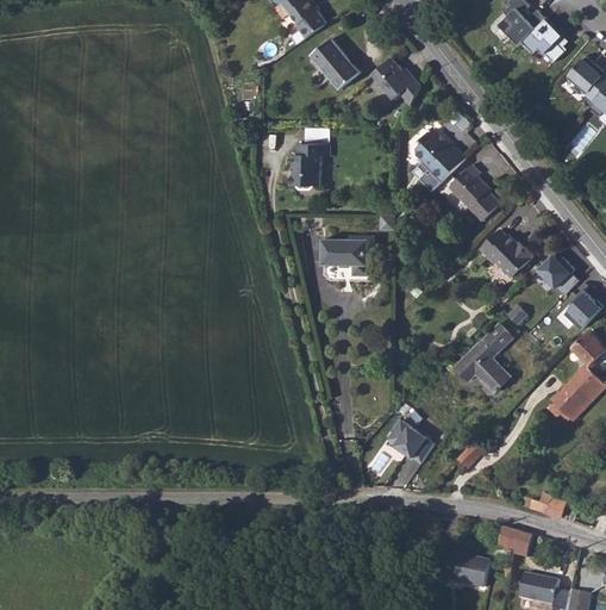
[(287,12),(295,24),(295,30),(303,39),(325,23),(314,8),(317,7),(311,0),(280,0),(274,5),(280,17),(287,12)]
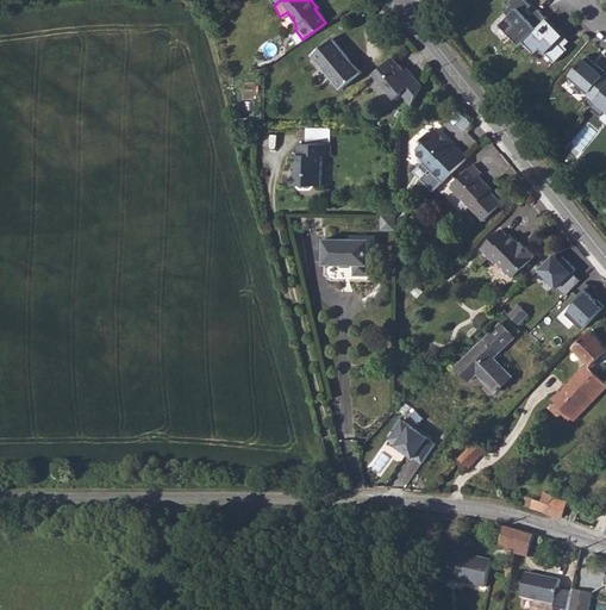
[(517,45),(522,41),(544,18),(535,10),(533,11),(522,0),(508,0),(506,2),(508,4),(500,11),(505,17),(497,25),(517,45)]
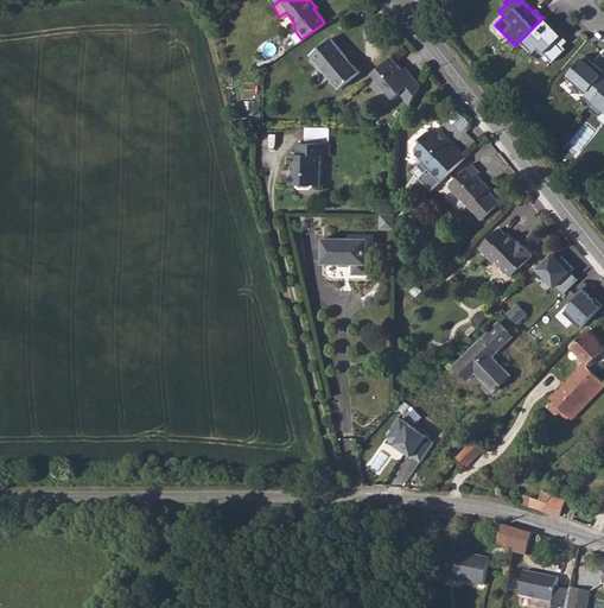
[(535,48),(550,62),(563,49),(559,45),(564,40),(542,18),(520,40),(531,52),(535,48)]
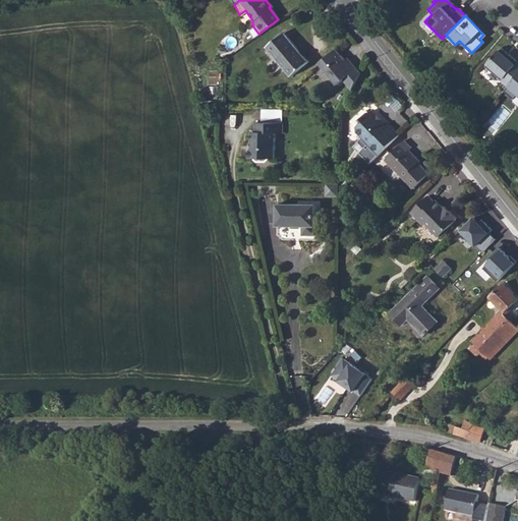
[(265,46),(289,75),(305,61),(281,33),(265,46)]
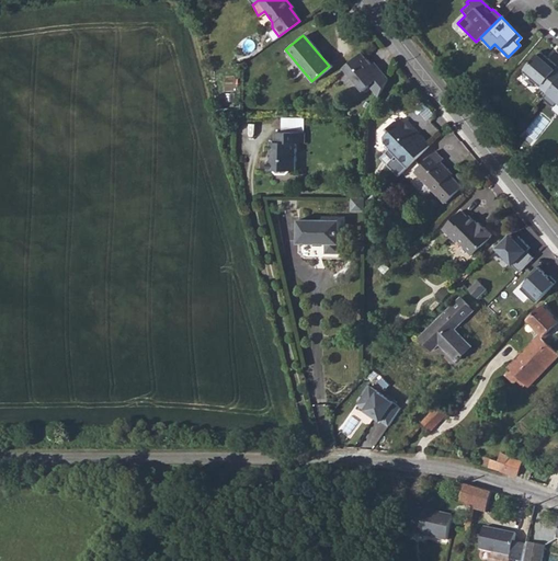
[(545,92),(557,76),(557,69),(537,52),(520,71),(545,92)]
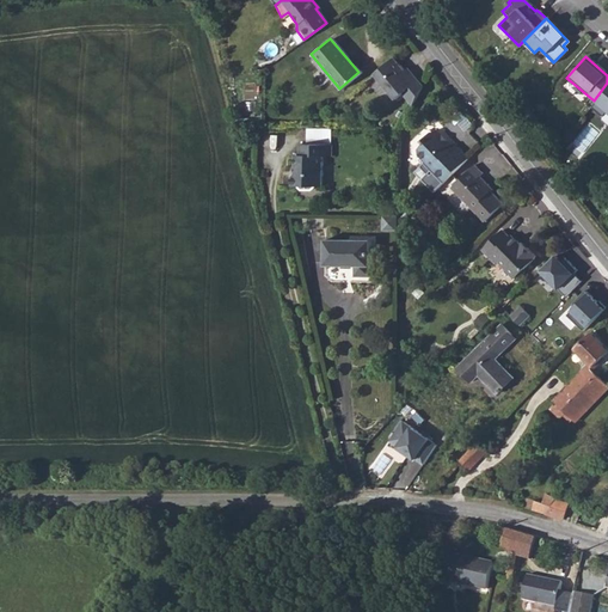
[(412,84),(391,57),(372,74),(393,101),(399,95),(410,105),(419,86),(412,84)]
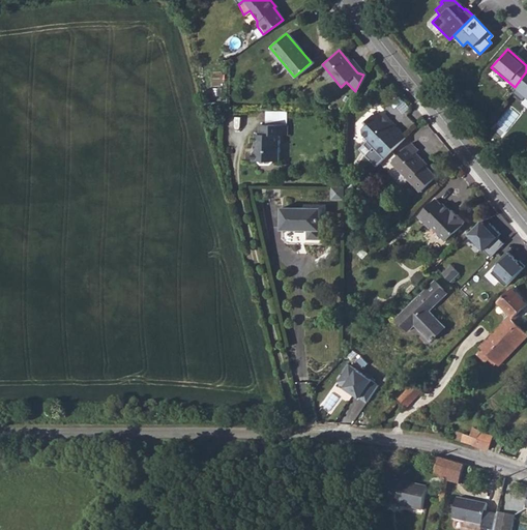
[(526,71),(515,87),(509,92),(520,100),(524,96),(526,98),(526,71)]
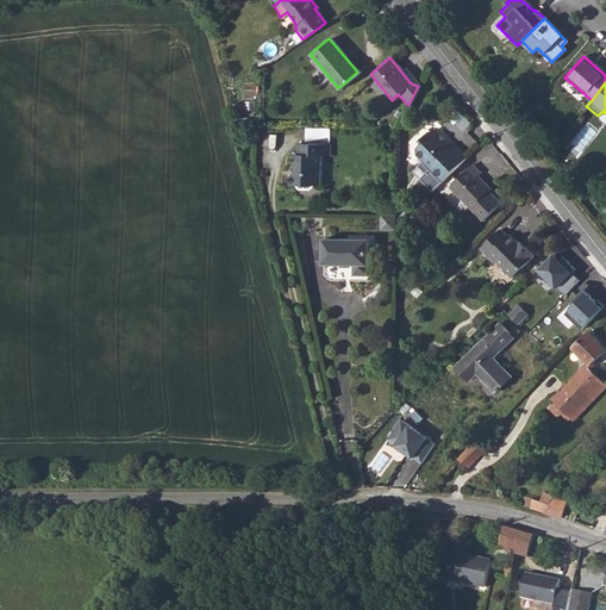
[(451,144),(435,128),(431,130),(435,135),(435,138),(439,143),(443,143),(448,148),(451,144)]
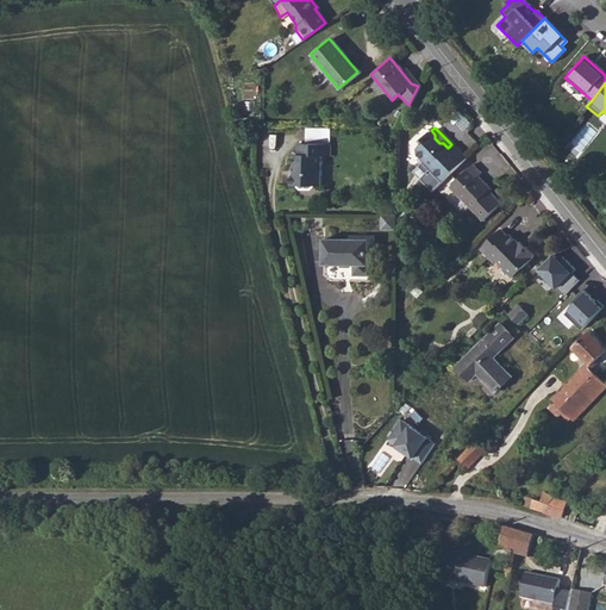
[(448,148),(443,143),(439,143),(435,138),(435,135),(431,130),(426,131),(417,141),(418,143),(410,150),(419,161),(418,162),(426,170),(420,178),(431,190),(463,157),(451,144),(448,148)]
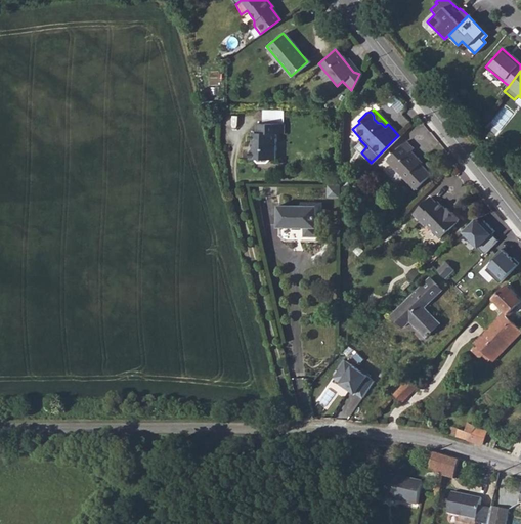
[(274,161),(275,134),(283,134),(283,123),(254,123),(254,134),(250,134),(249,146),(247,149),(247,159),(255,159),(256,163),(265,163),(268,160),(274,161)]
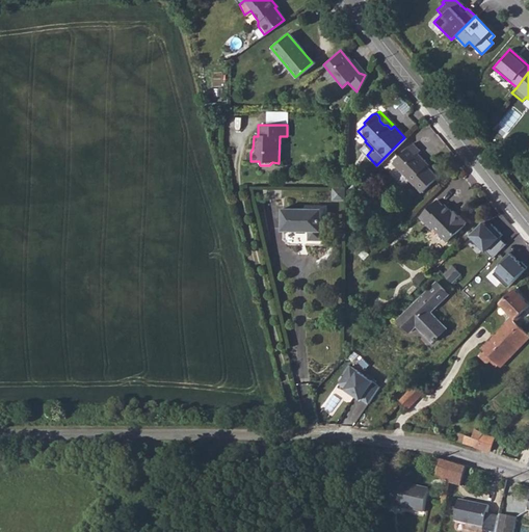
[(423,162),(415,154),(418,151),(410,142),(390,163),(418,193),(434,178),(425,168),(421,164),(423,162)]
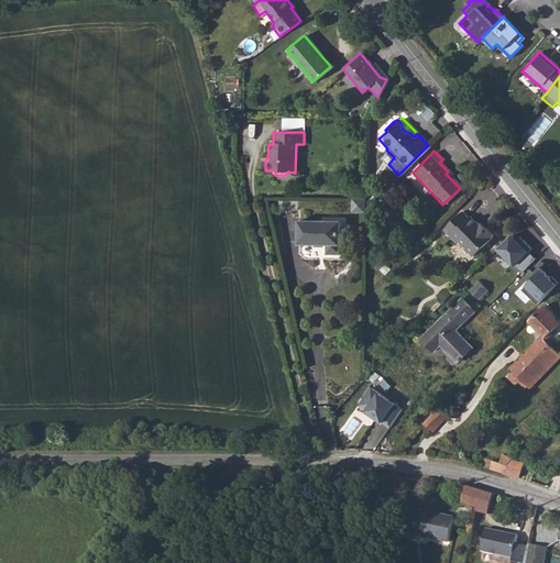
[(351,197),(352,210),(365,211),(364,197),(351,197)]
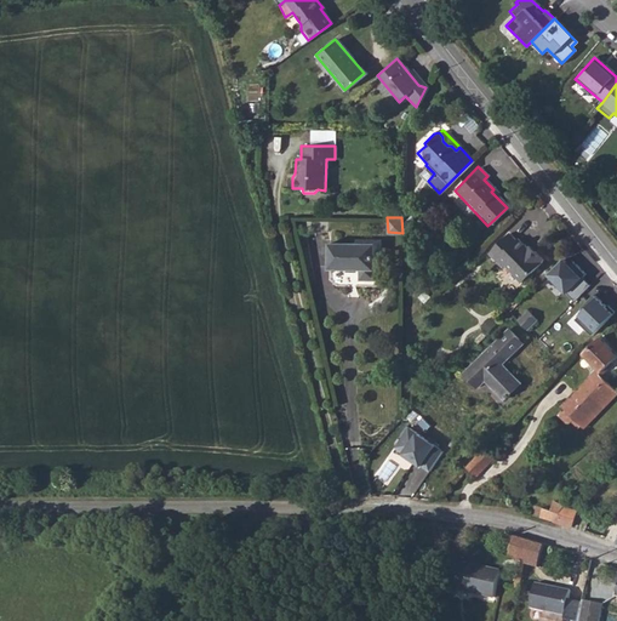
[(525,249),(514,238),(513,239),(507,233),(486,252),(500,267),(502,265),(518,281),(523,281),(525,279),(523,278),(538,263),(536,261),(538,260),(531,251),(529,254),(525,249)]
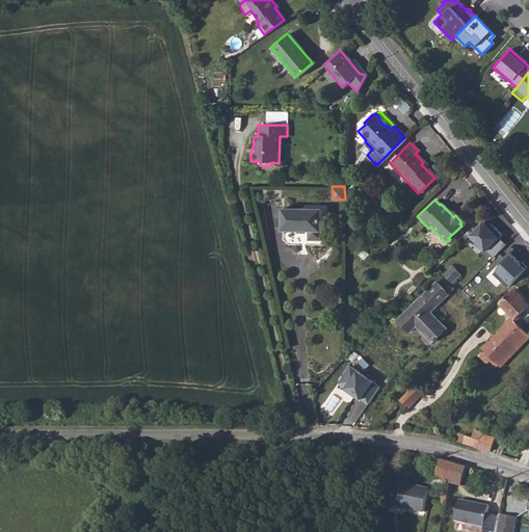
[(282,230),(308,231),(309,241),(321,242),(321,209),(282,208),(282,230)]
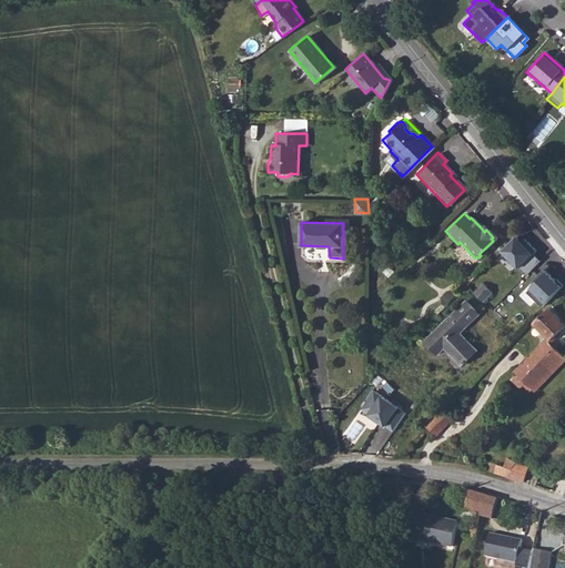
[(538,260),(516,235),(501,250),(525,275),(538,260)]
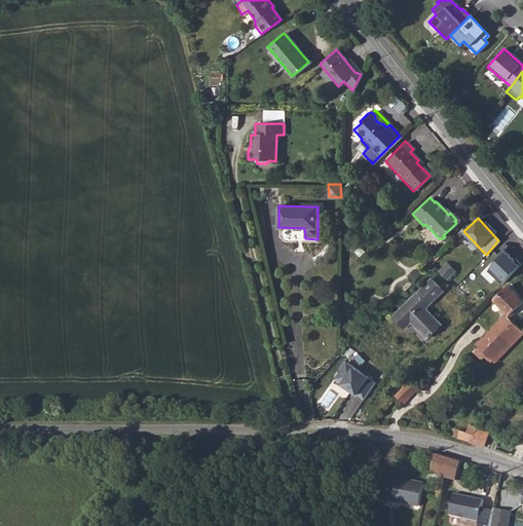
[(486,266),(501,279),(516,265),(500,251),(486,266)]
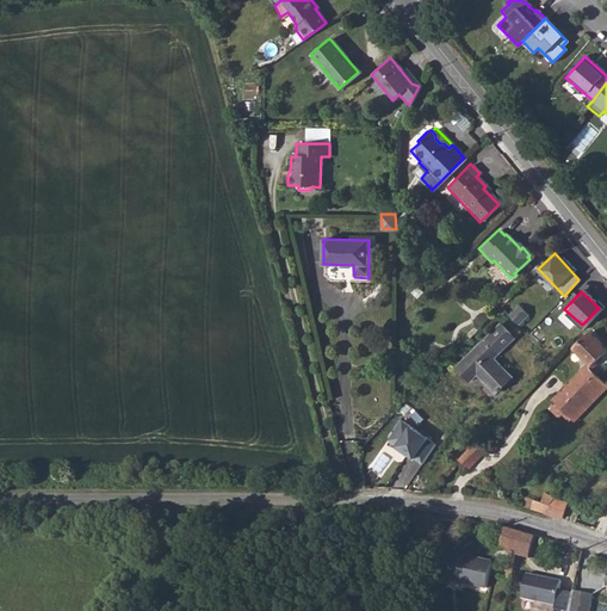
[(508,315),(518,325),(527,315),(518,306),(508,315)]
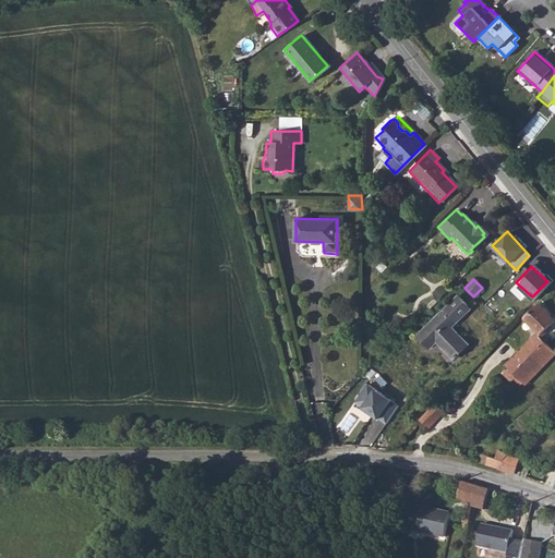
[(434,341),(451,359),(467,343),(449,327),(468,308),(457,295),(415,335),(427,348),(434,341)]
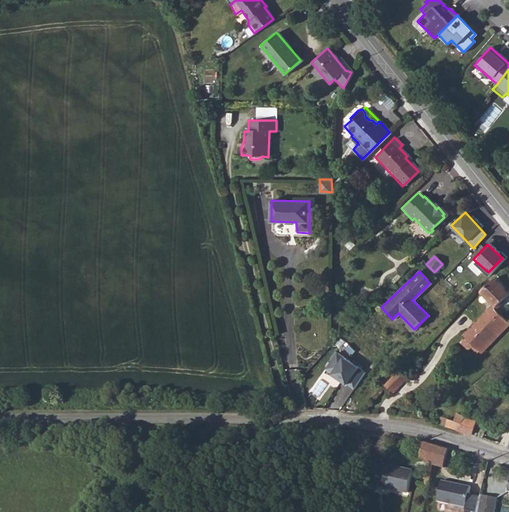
[(472,345),(479,352),(508,323),(493,308),(508,293),(493,278),(480,291),(491,302),(485,308),(489,311),(463,336),(472,345)]
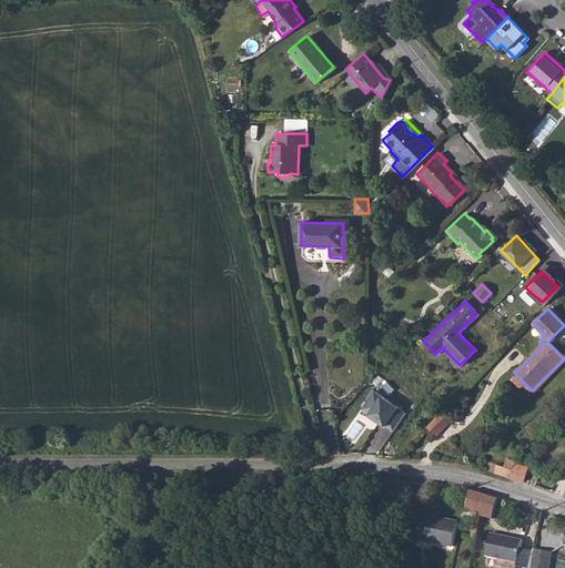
[(524,383),(514,373),(508,378),(518,388),(524,383)]
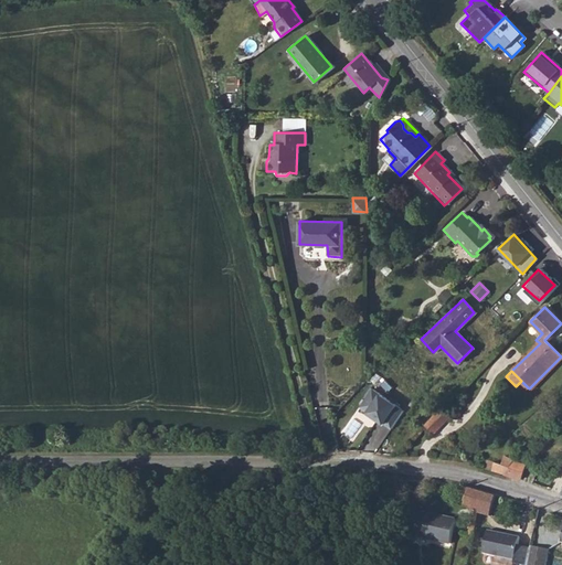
[(389,428),(403,409),(371,386),(358,406),(389,428)]
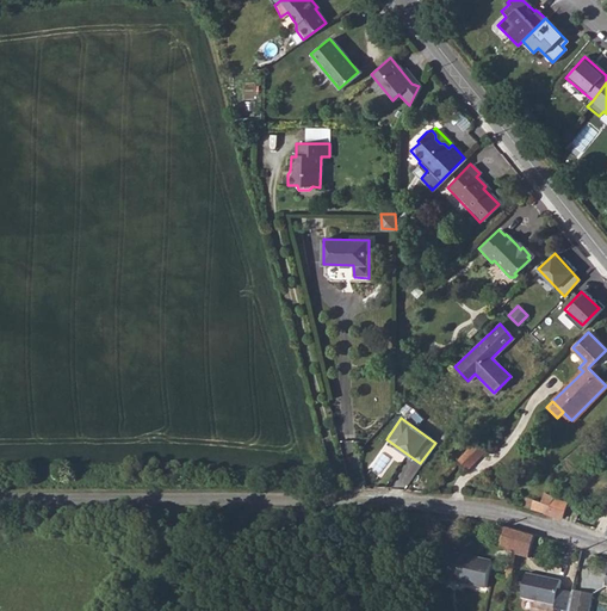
[(468,467),(482,451),(472,442),(458,458),(468,467)]
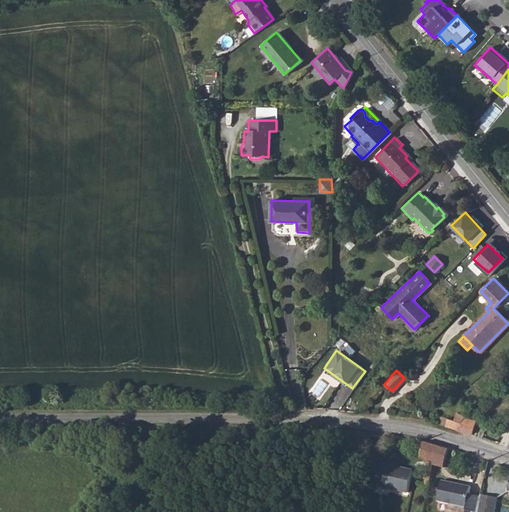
[(436,424),(454,430),(471,435),(475,424),(461,419),(463,416),(455,412),(452,420),(439,416),(436,424)]
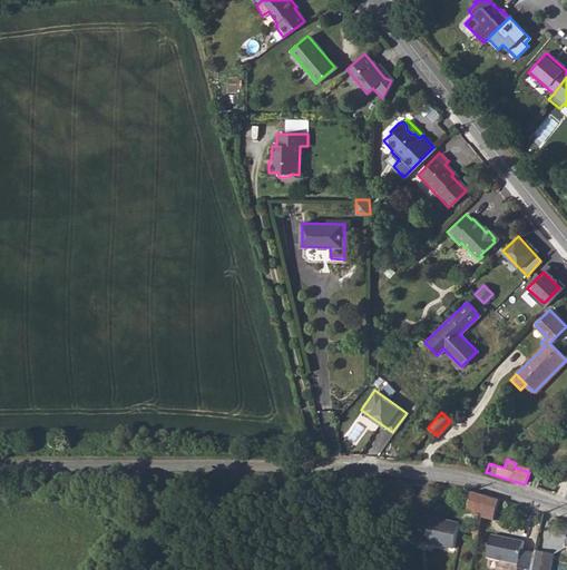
[(478,534),(482,518),(512,526),(518,507),(488,498),(467,491),(462,491),(460,501),(469,503),(467,510),(479,513),(473,533),(478,534)]
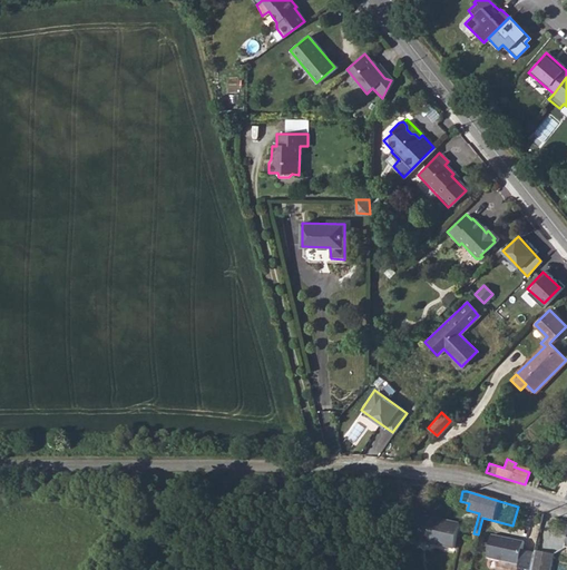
[(420,541),(453,548),(459,523),(424,517),(423,519),(412,517),(409,534),(420,538),(420,541)]
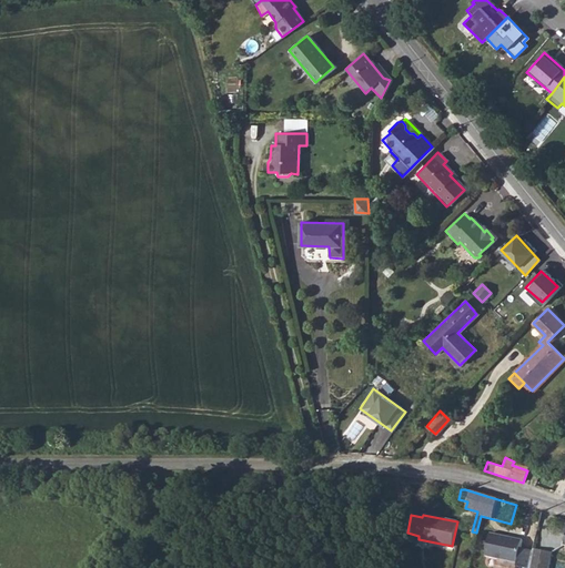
[(516,563),(520,548),(521,541),(492,535),(486,557),(516,563)]
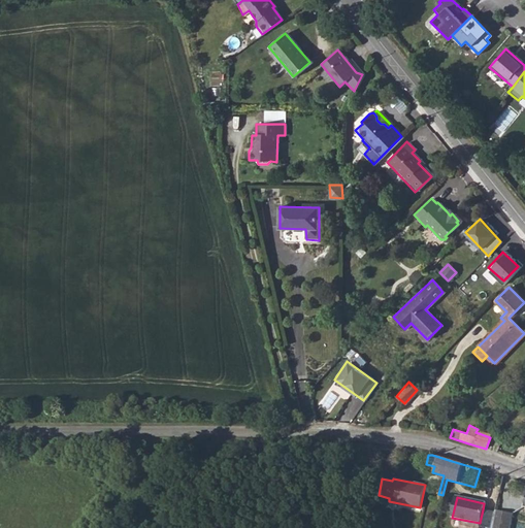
[(495,512),(483,509),(480,523),(480,526),(487,527),(491,527),(492,527),(495,512)]
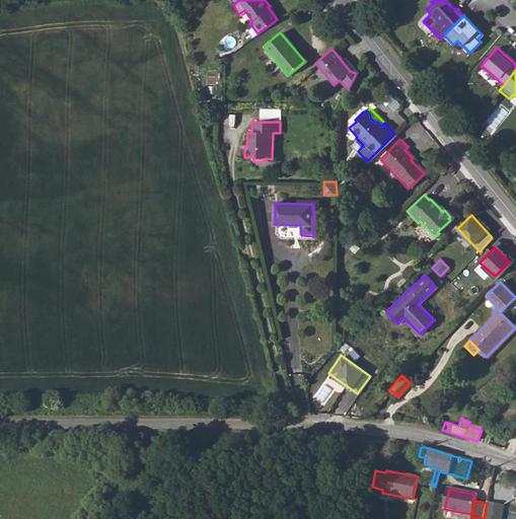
[(500,518),(503,505),(487,502),(487,503),(484,518),(483,518),(500,518)]
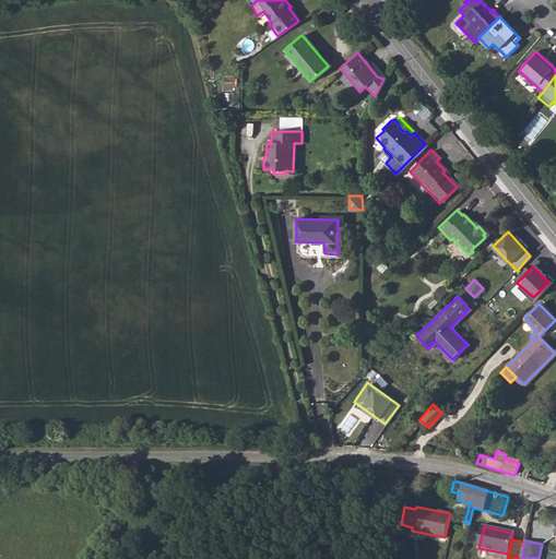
All buildings are outlined.
